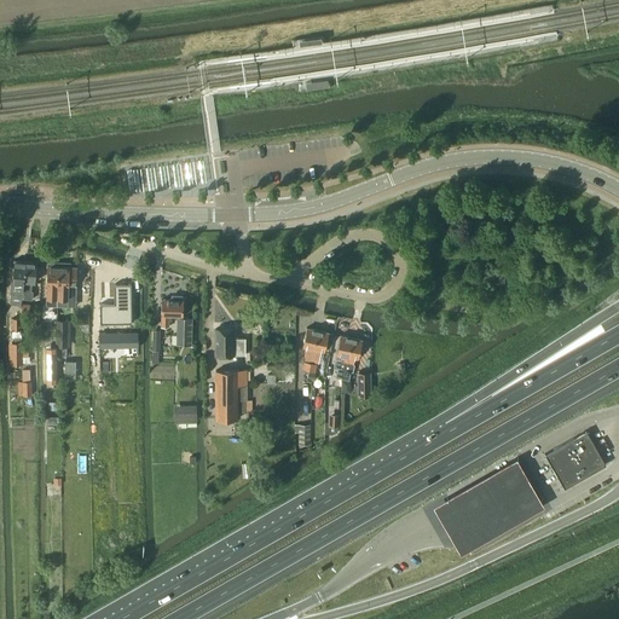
[(15,294),(23,295),(25,262),(15,261),(12,281),(11,288),(15,288),(15,294)]
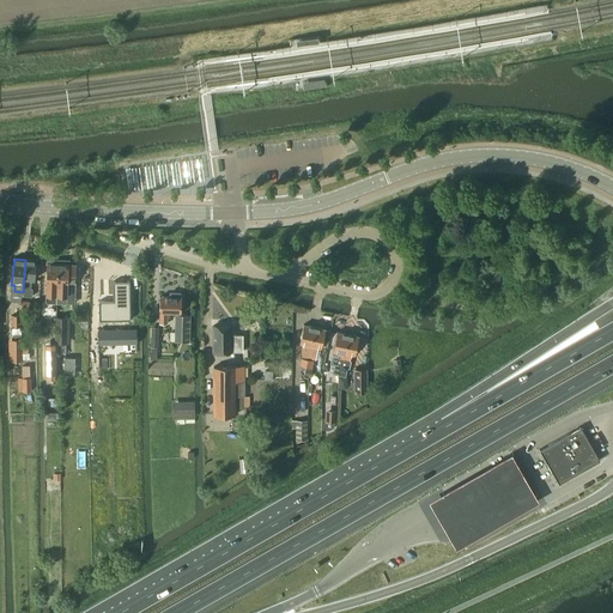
[(25,260),(23,292),(22,296),(31,297),(32,289),(31,289),(31,280),(35,280),(36,261),(25,260)]
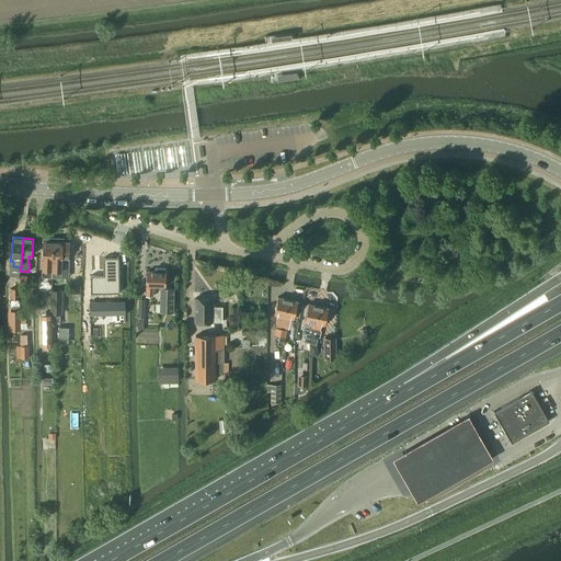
[(42,270),(42,276),(43,277),(52,278),(53,241),(54,238),(45,238),(43,239),(43,240),(42,259),(42,270)]
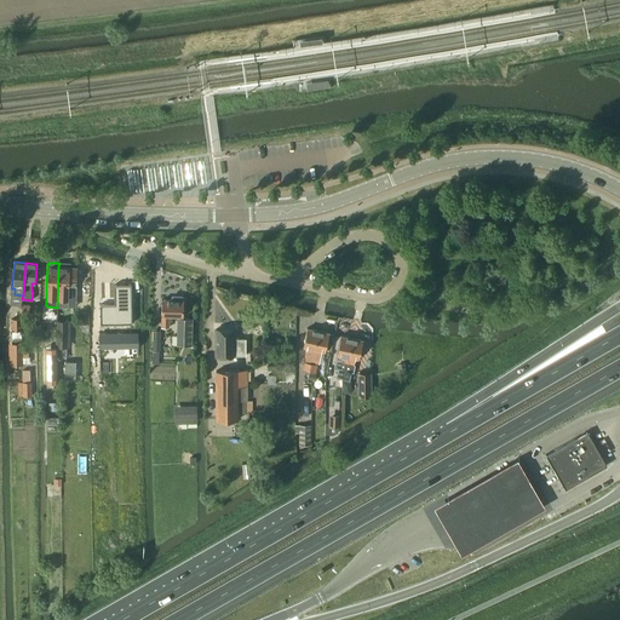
[(58,267),(57,308),(67,308),(67,306),(68,287),(76,287),(78,267),(70,267),(70,263),(59,263),(58,267)]
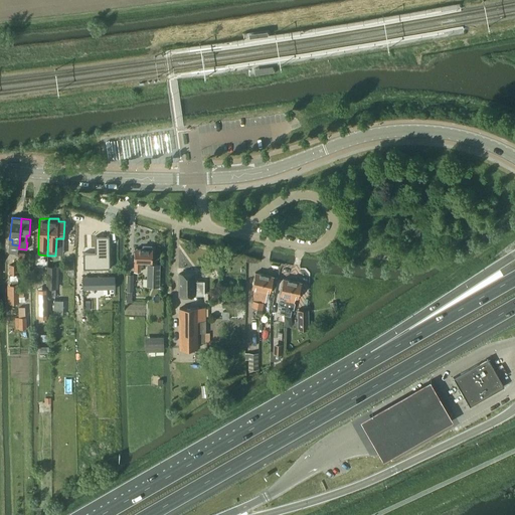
[(419,226),(410,225),(409,233),(419,234),(419,226)]
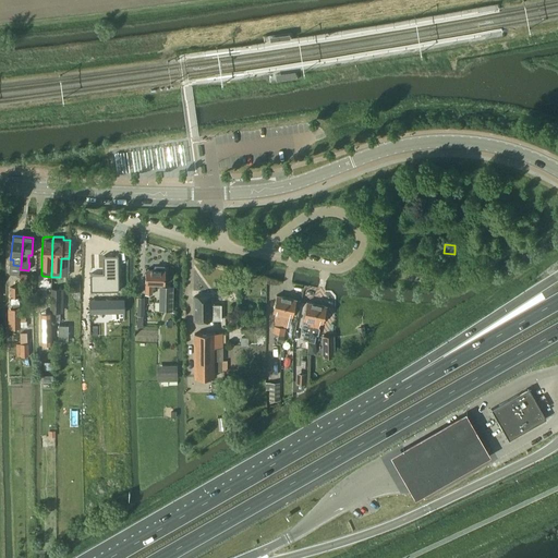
[(119,292),(118,257),(102,257),(104,275),(91,275),(91,292),(119,292)]
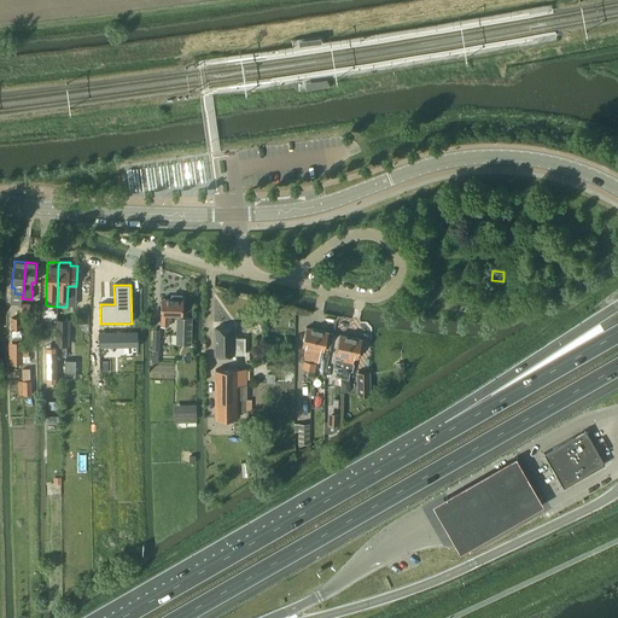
[(182,296),(172,295),(172,299),(163,299),(162,326),(168,326),(168,320),(172,320),(172,315),(182,315),(182,299),(182,296)]
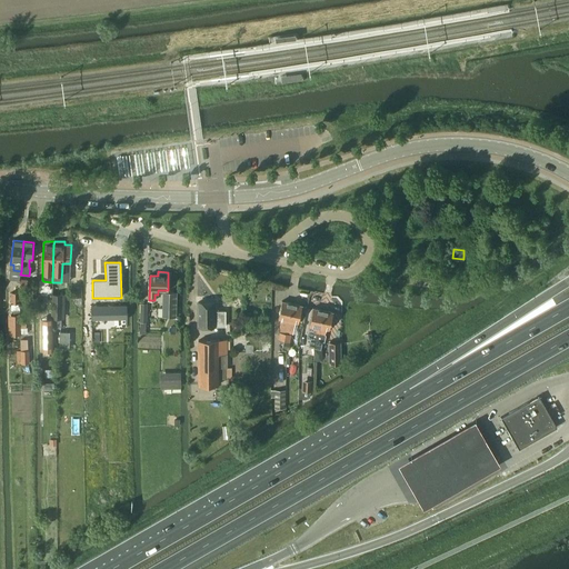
[(20,279),(19,289),(27,290),(28,280),(20,279)]
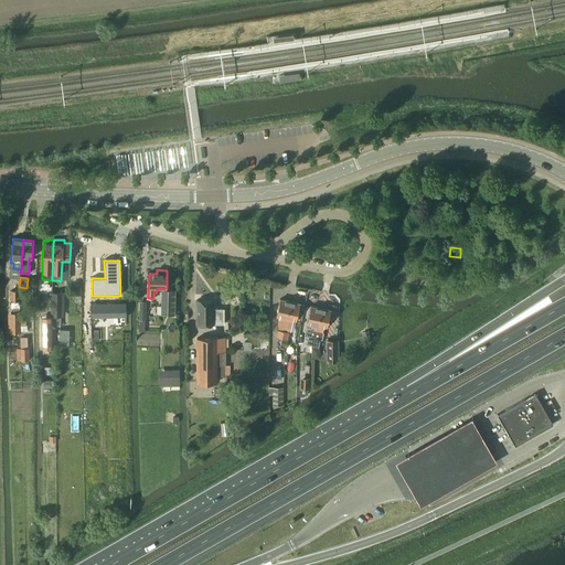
[(82,285),(72,285),(71,295),(81,296),(82,285)]
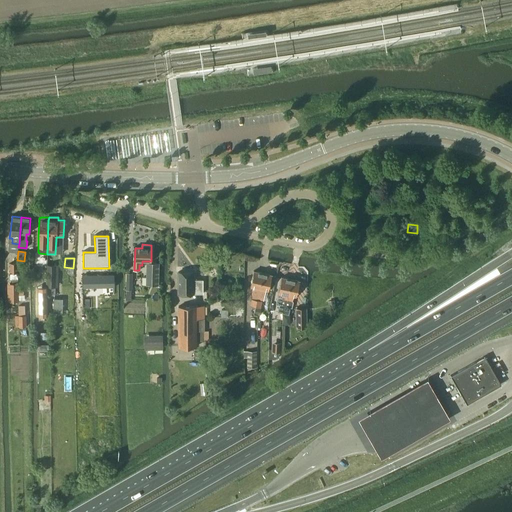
[(159,263),(147,263),(146,278),(142,278),(142,285),(146,285),(146,286),(158,286),(159,263)]
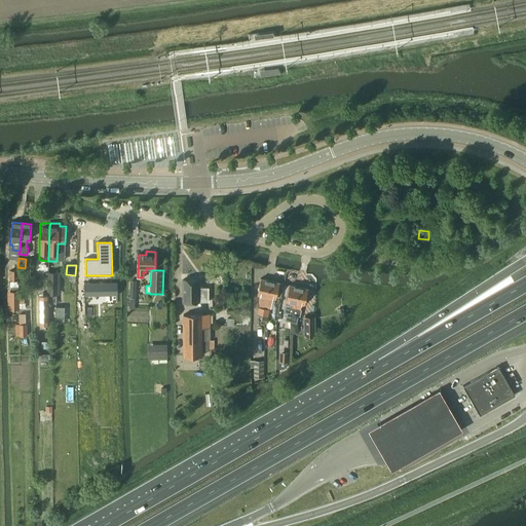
[(59,295),(58,272),(48,272),(49,295),(59,295)]
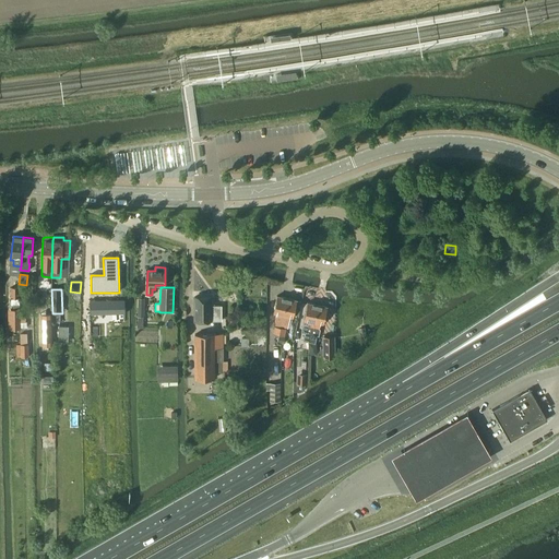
[(273,325),(282,328),(287,298),(277,296),(273,312),(276,313),(273,325)]
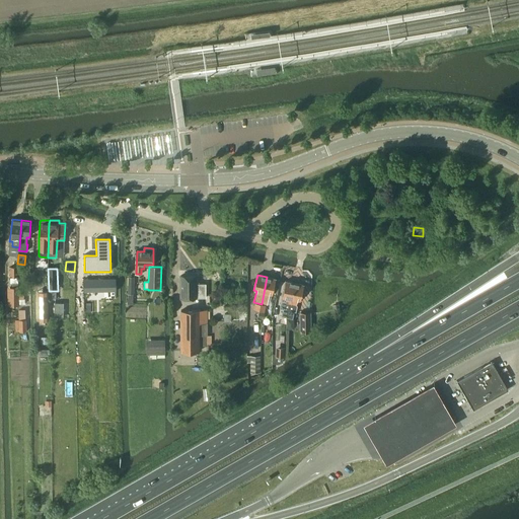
[(197,284),(197,276),(179,276),(179,299),(205,298),(205,284),(197,284)]
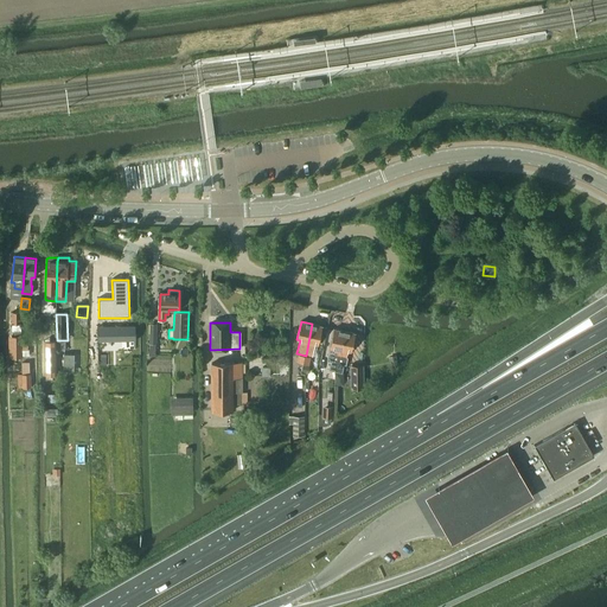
[(312,324),(306,356),(313,357),(315,343),(318,344),(323,326),(312,324)]
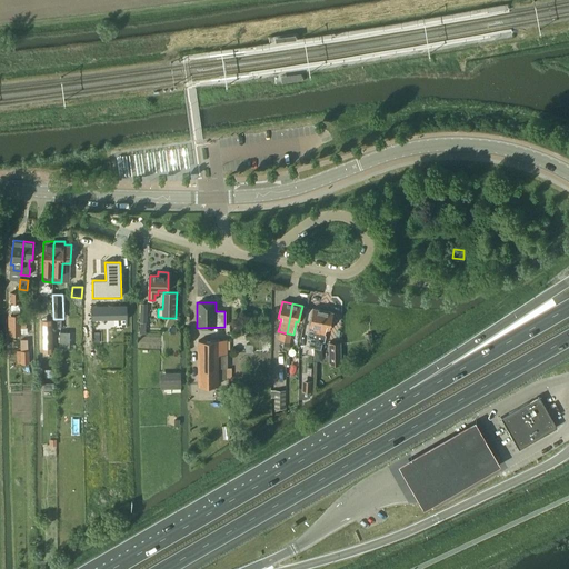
[(20,319),(20,306),(11,306),(12,311),(13,311),(13,316),(8,316),(8,336),(21,336),(20,329),(20,319)]
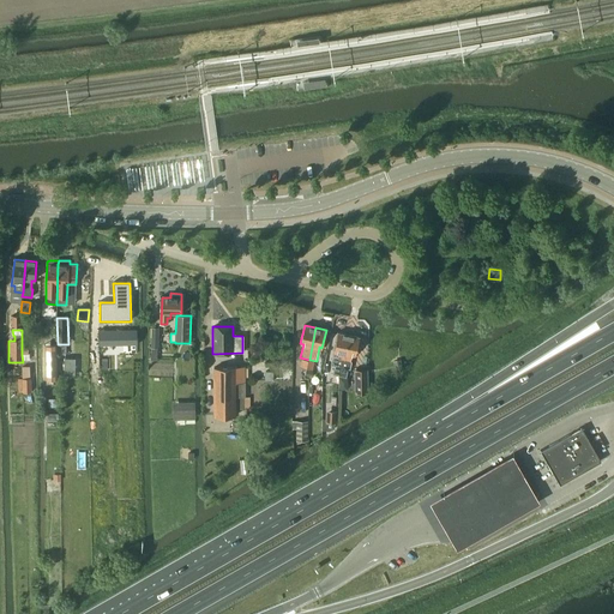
[(138,345),(138,331),(97,332),(97,347),(138,345)]
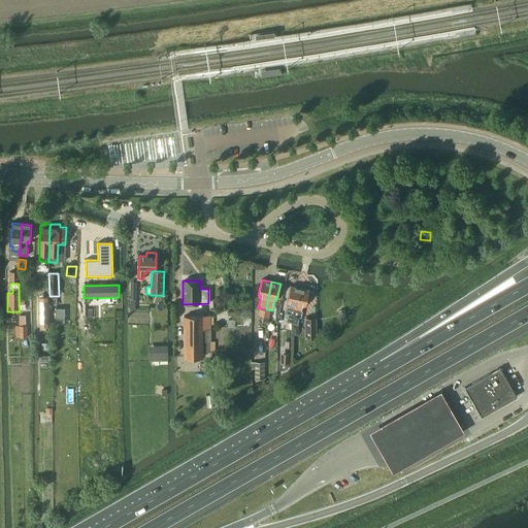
[(290,286),(284,315),(288,315),(287,323),(293,324),(300,288),(290,286)]
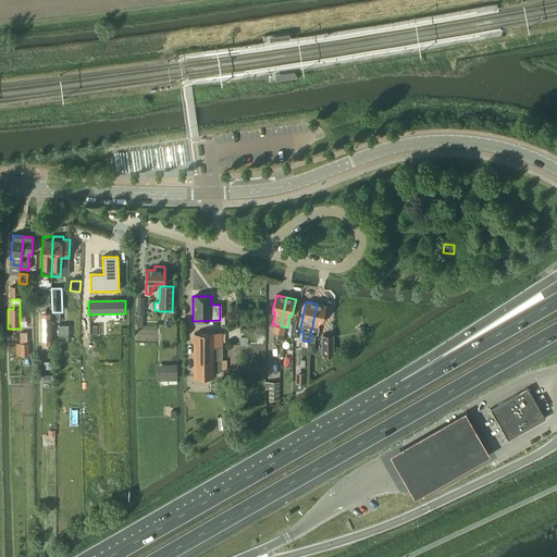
[(317,304),(309,342),(314,343),(316,335),(318,335),(320,329),(319,327),(320,321),(322,322),(325,306),(317,304)]
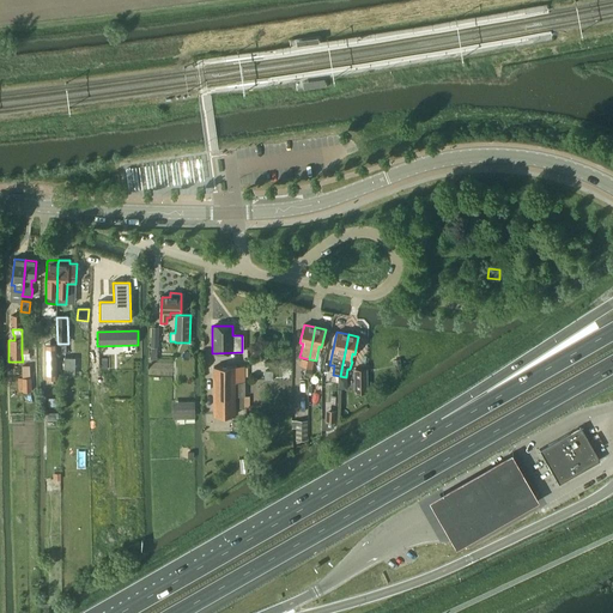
[(46,378),(58,378),(56,344),(44,344),(46,378)]
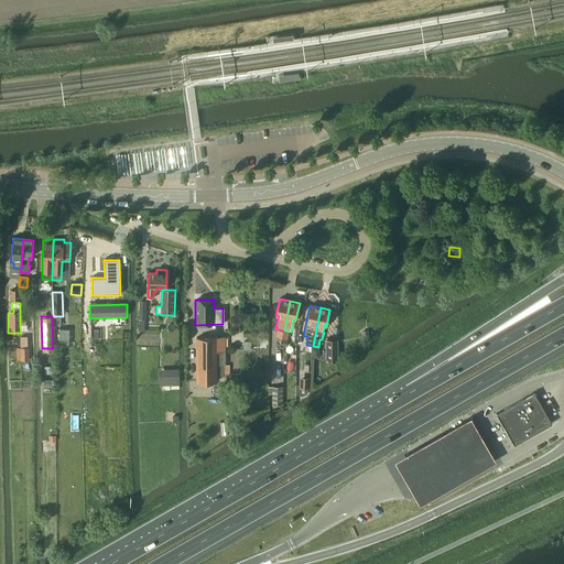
[(68,345),(68,329),(60,329),(58,345),(68,345)]
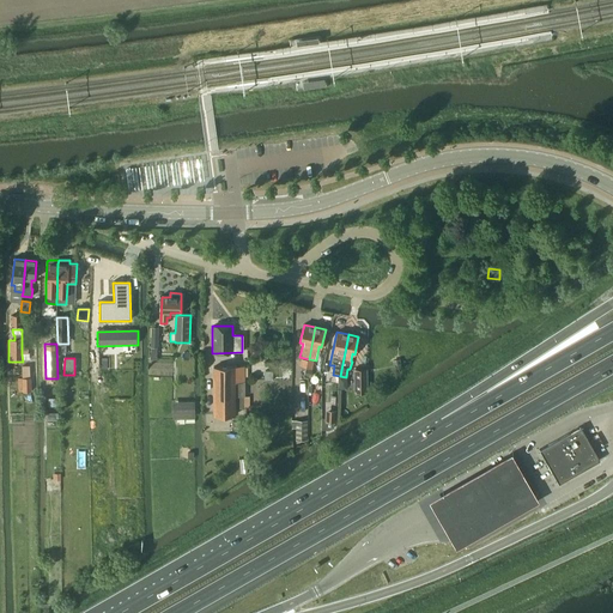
[(83,359),(82,375),(91,375),(92,359),(83,359)]
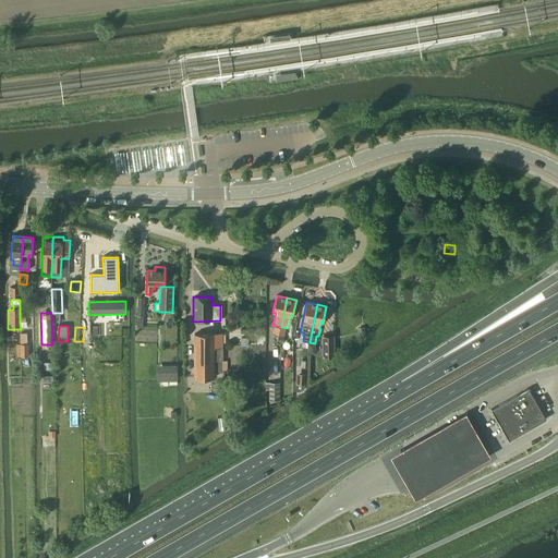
[(223,348),(223,334),(194,334),(194,379),(215,378),(215,372),(221,372),(220,361),(223,361),(223,348)]
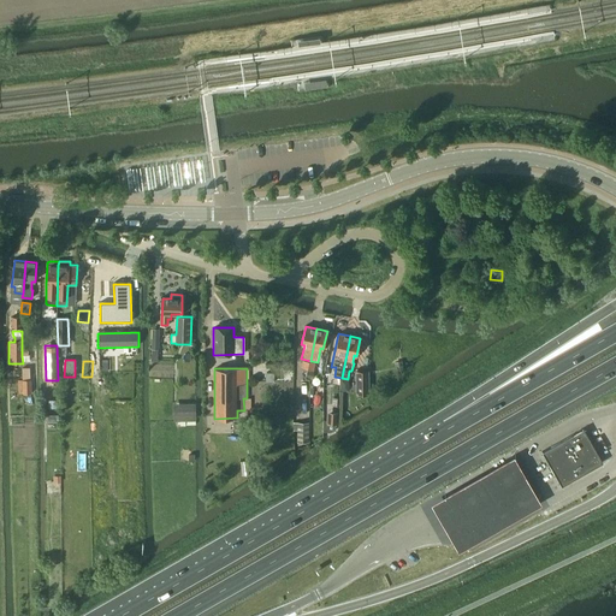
[(368,395),(368,372),(356,372),(357,395),(368,395)]
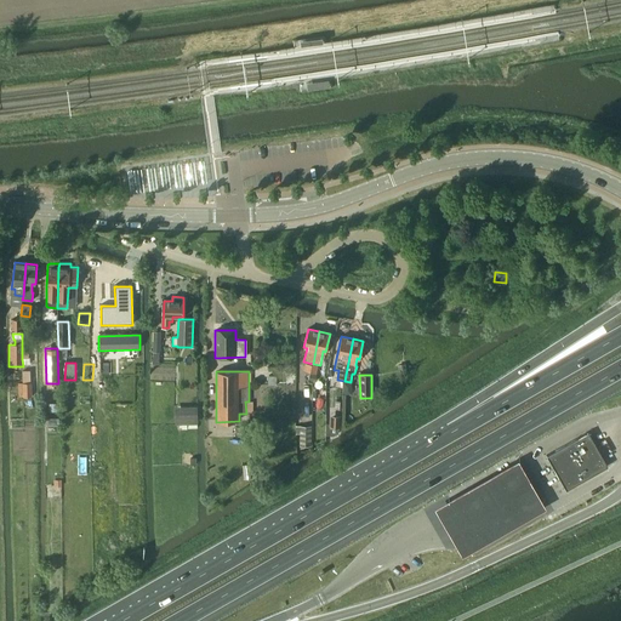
[(195,408),(176,408),(176,425),(195,425),(195,408)]
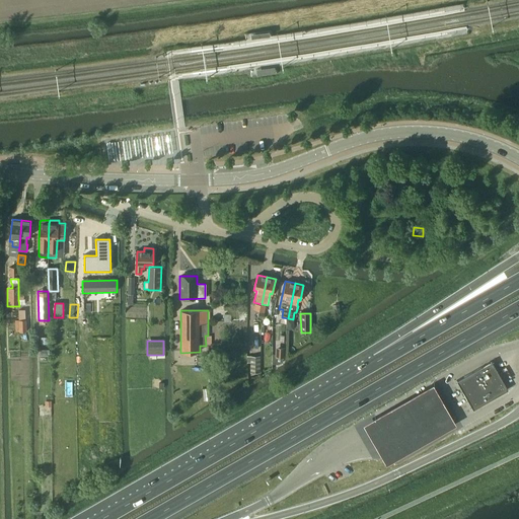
[(285,347),(276,347),(276,360),(285,361),(285,347)]
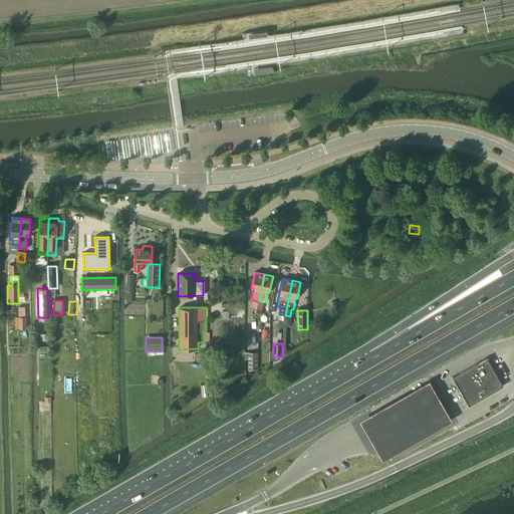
[(259,352),(246,352),(246,358),(249,358),(249,368),(258,369),(259,352)]
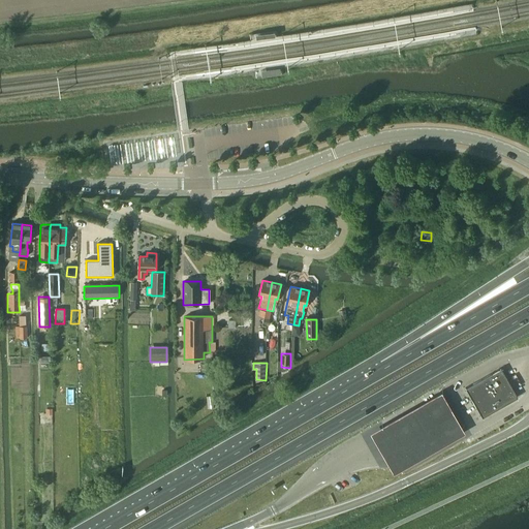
[(501,369),(466,389),(483,417),(518,397),(501,369)]
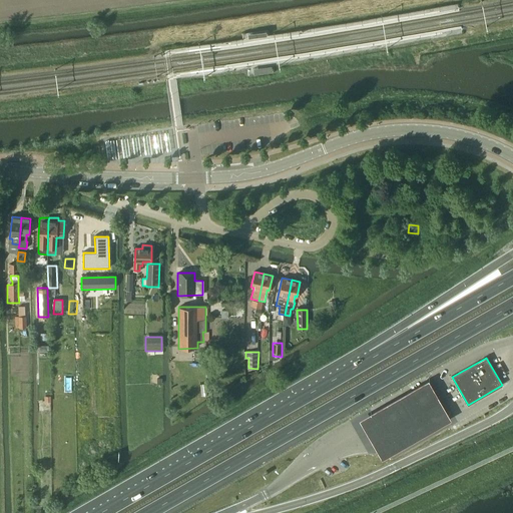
[(426,385),(424,382),(354,419),(357,424),(367,443),(371,450),(375,458),(383,454),(399,446),(422,433),(445,421),(437,405),(426,385)]
